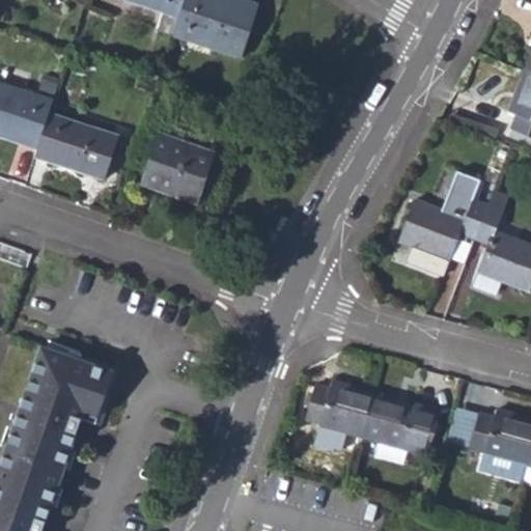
[(184,0),(132,0),(162,10),(157,28),(173,34),(184,0)]
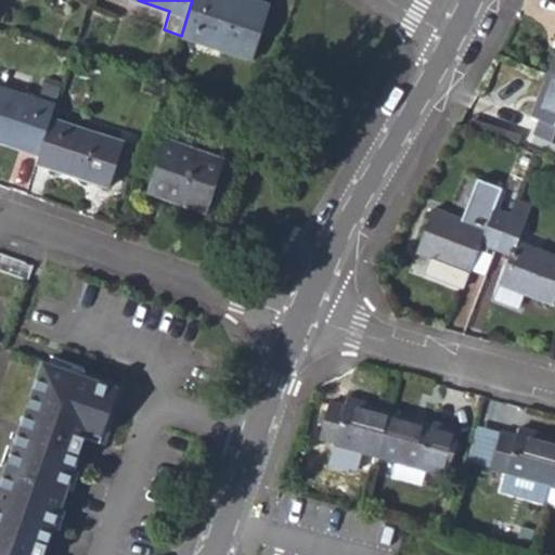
[(197,41),(199,35),(223,43),(221,50),(253,60),(271,3),(261,0),(192,0),(181,36),(197,41)]
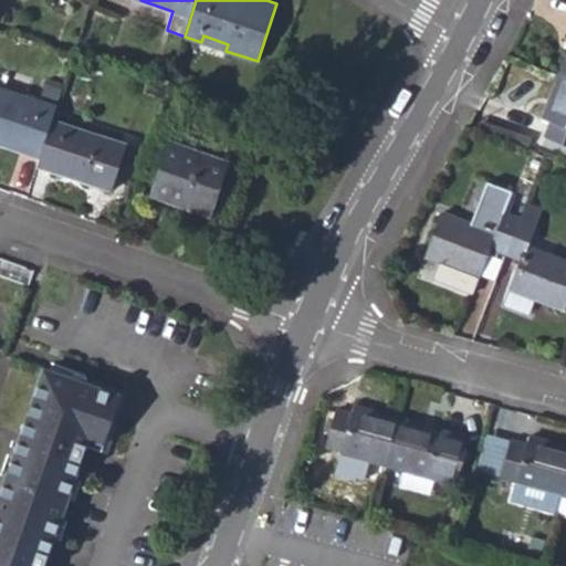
[(226,51),(228,44),(203,35),(201,42),(226,51)]
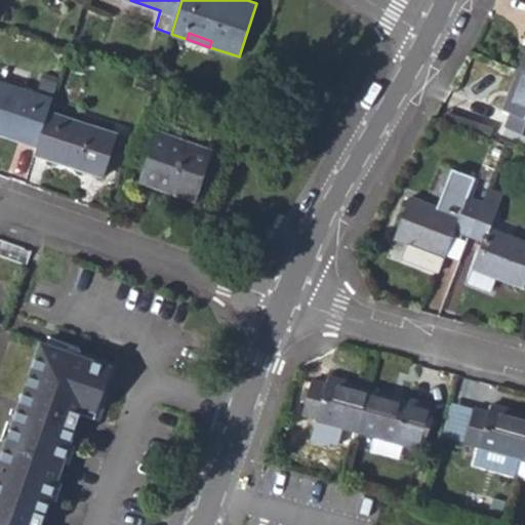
[(502,108),(510,111),(505,125),(524,132),(524,69),(518,67),(502,108)]
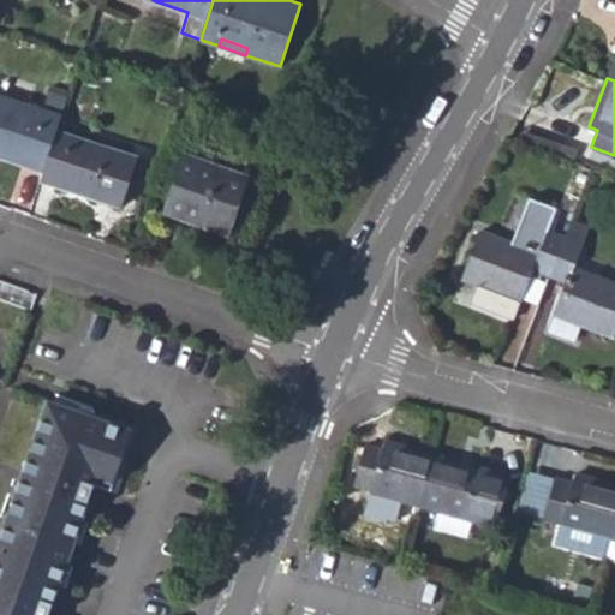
[(186,81),(183,93),(197,97),(202,85),(186,81)]
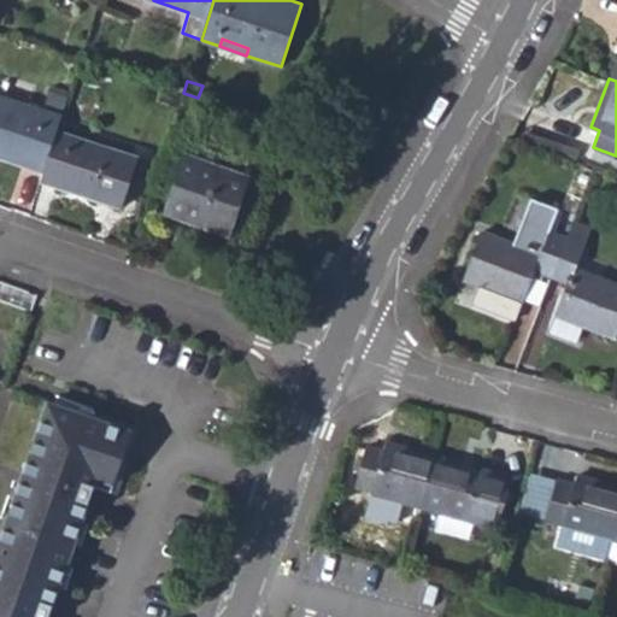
[(58,130),(68,98),(50,90),(43,109),(0,94),(0,156),(43,171),(58,130)]
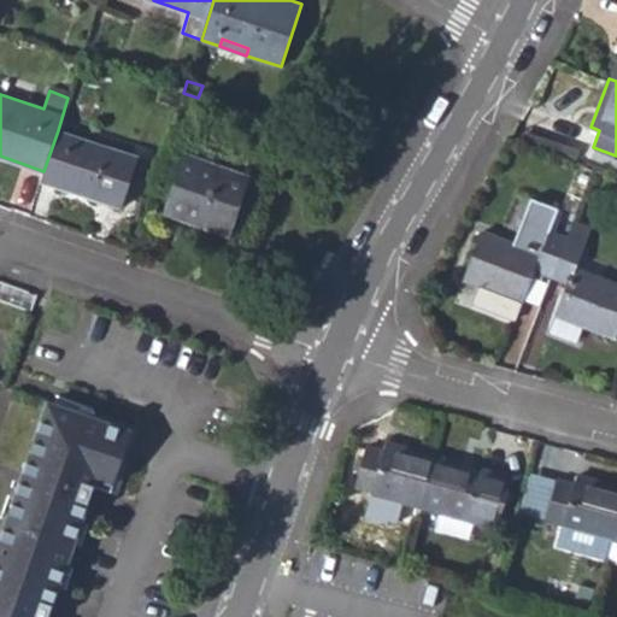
[(122,209),(139,157),(58,130),(43,171),(40,182),(122,209)]
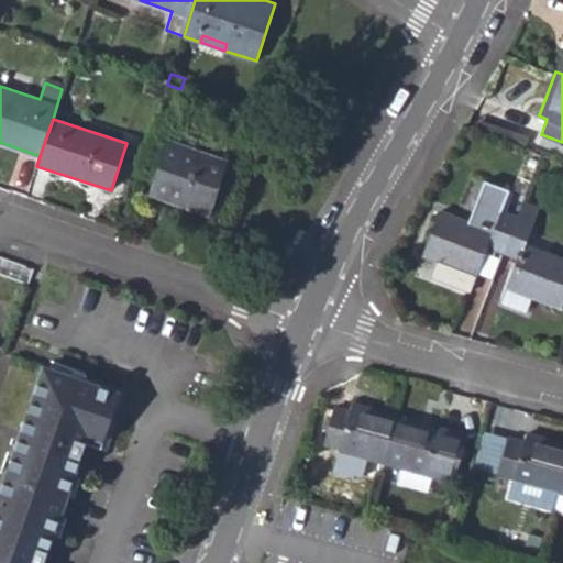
[(209,213),(228,159),(169,140),(151,195),(209,213)]
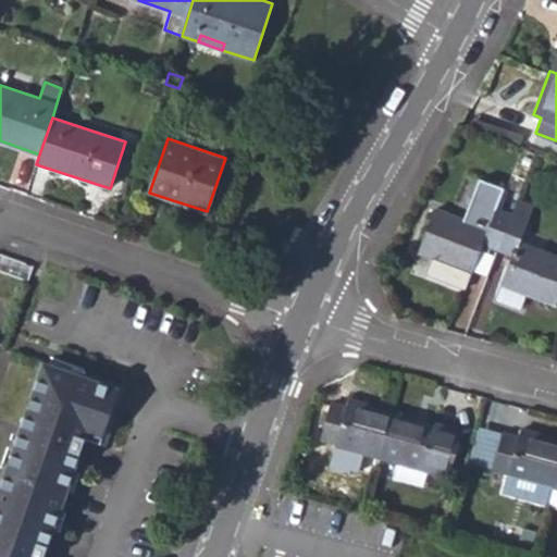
[(435,207),(418,252),(470,272),(481,244),(497,249),(510,213),(495,208),(503,187),(479,178),(463,218),(435,207)]
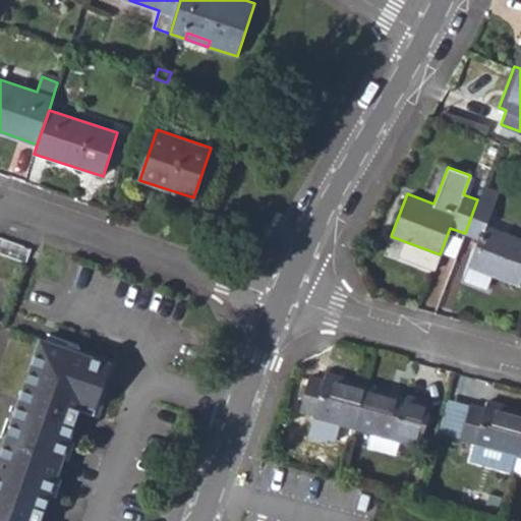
[(478,238),(468,265),(519,285),(520,278),(520,236),(486,224),(498,190),(483,184),(477,199),(465,233),(478,238)]
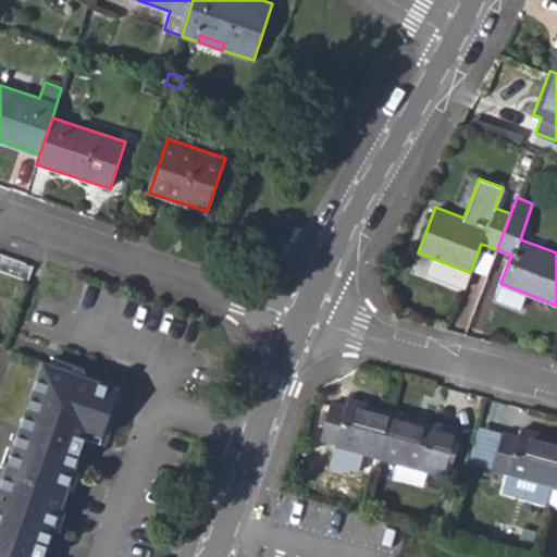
[(121,388),(45,362),(0,489),(0,556),(45,556),(86,438),(101,444),(121,388)]
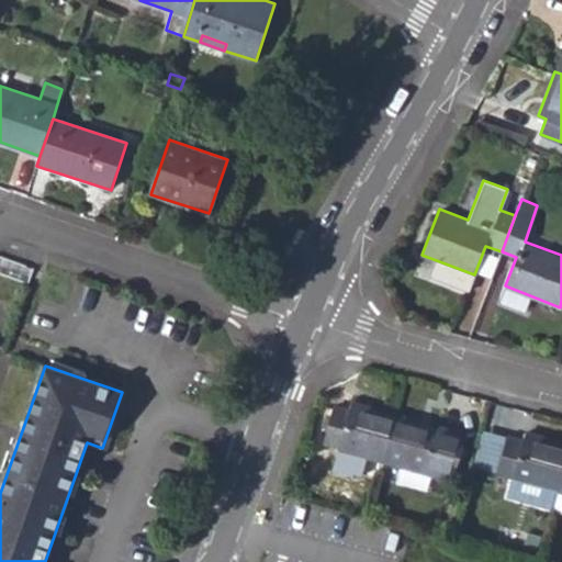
[(382,462),(395,413),(350,402),(348,409),(332,405),(322,442),(337,447),(336,449),(340,451),(382,462)]
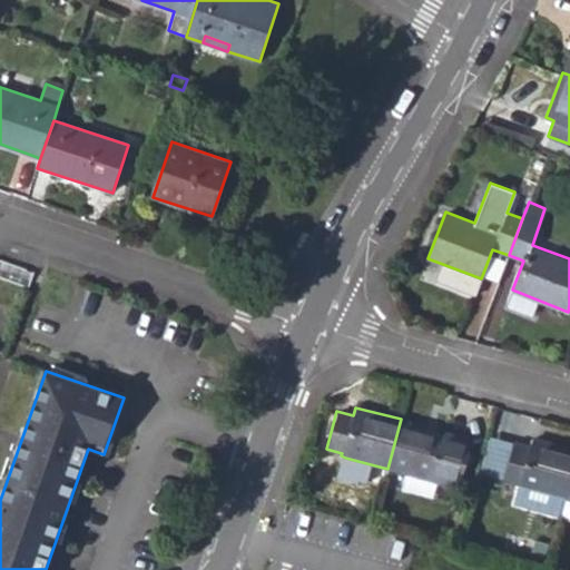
[(434,482),(435,479),(450,483),(461,444),(446,440),(449,432),(401,419),(387,469),(434,482)]
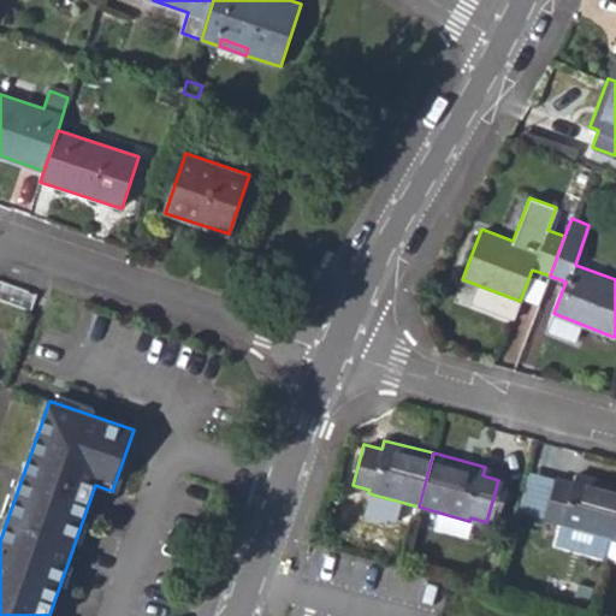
[(599,537),(608,539),(615,508),(615,484),(574,472),(572,480),(556,477),(543,519),(560,523),(560,526),(599,537)]
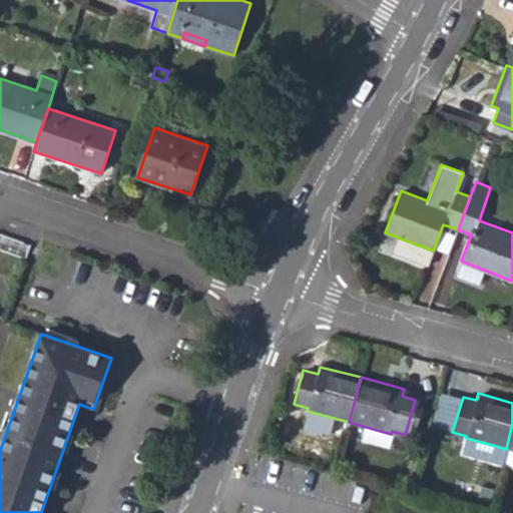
[(346,433),(349,422),(311,412),(308,422),(346,433)]
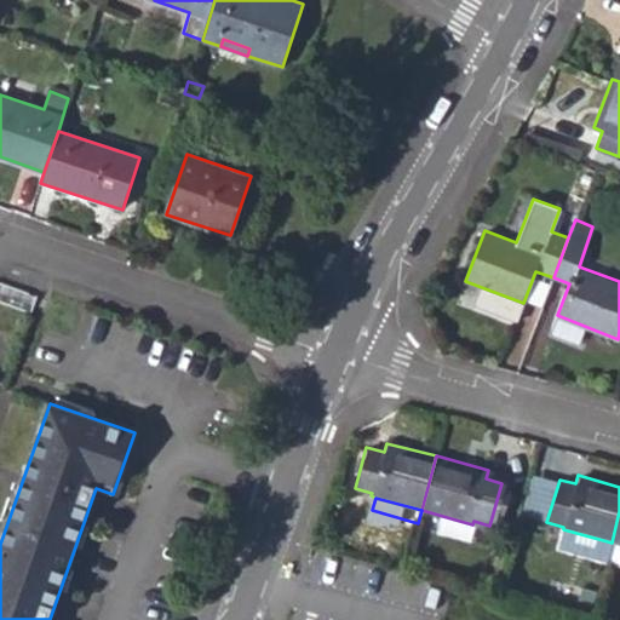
[(558,546),(597,558),(603,540),(563,529),(558,546)]
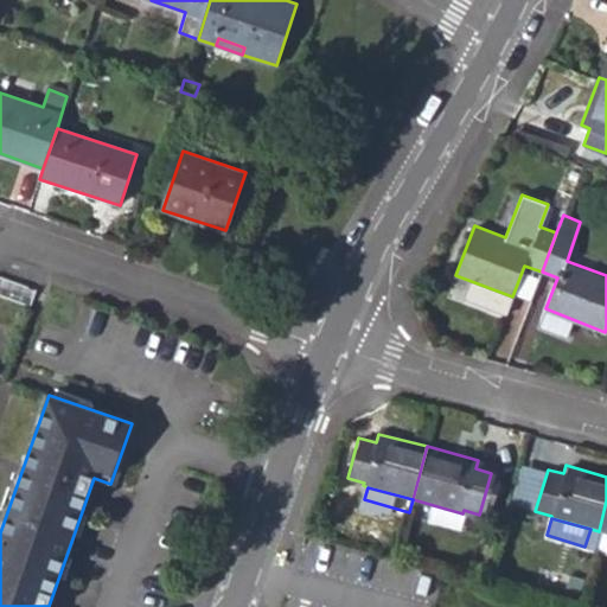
[(606,553),(606,532),(599,531),(594,550),(606,553)]
